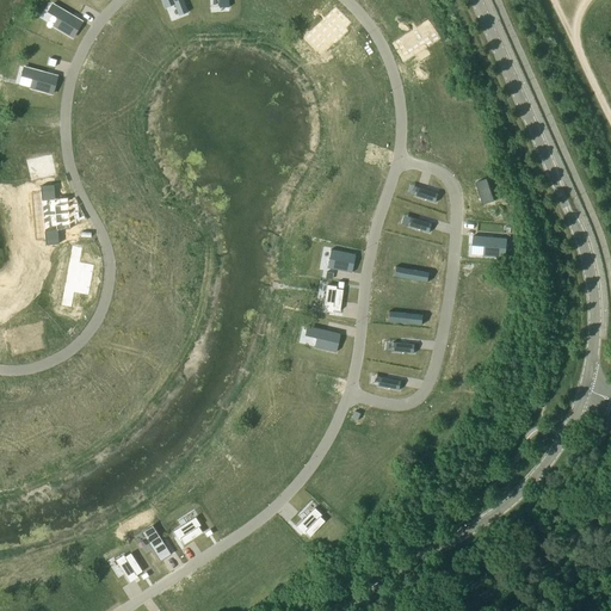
[(57,18),(53,26),(72,38),(82,22),(53,5),(48,12),(57,18)]
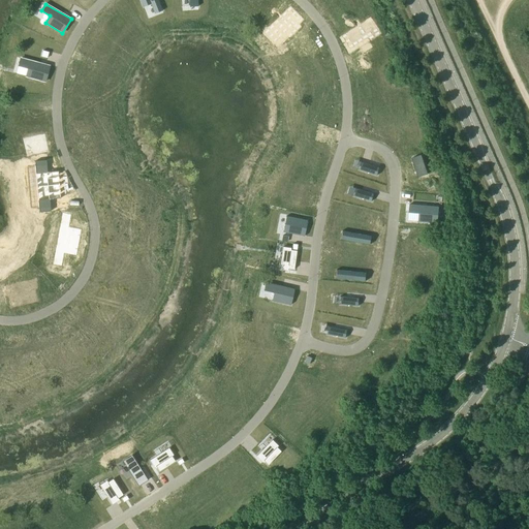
[(44,82),(50,66),(21,58),(19,66),(28,68),(26,76),(44,82)]
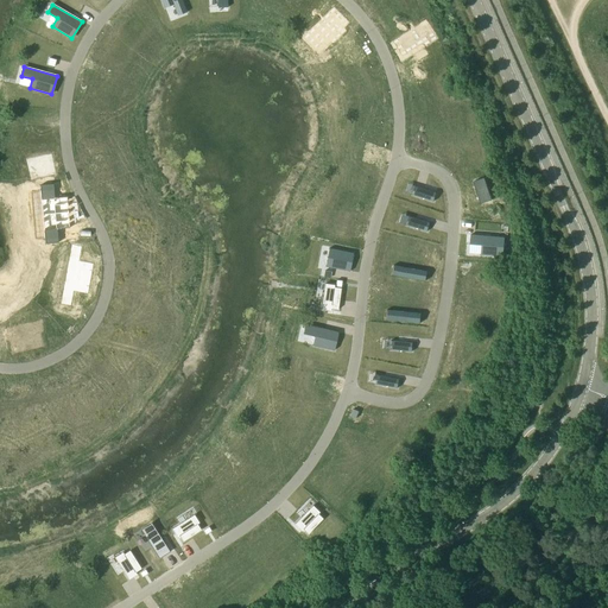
[(56,173),(51,154),(26,159),(31,178),(56,173)]
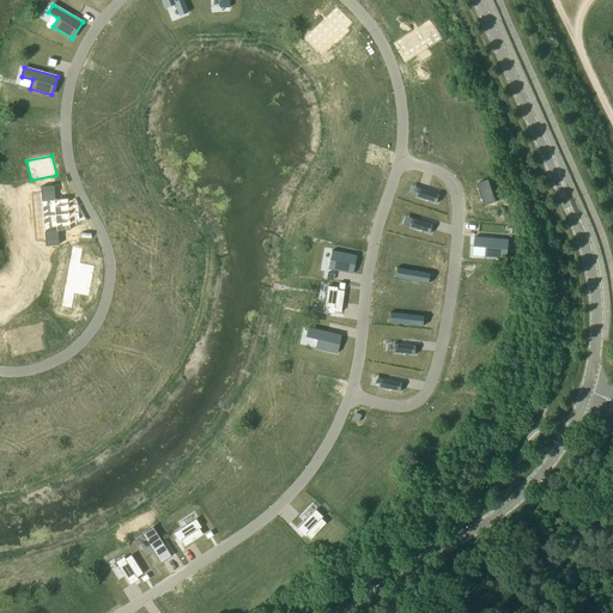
[(485,206),(496,202),(489,180),(478,183),(485,206)]
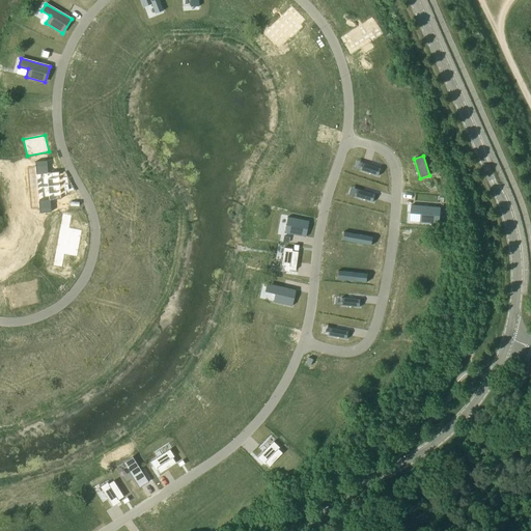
[(381,169),(363,163),(361,170),(379,176),(381,169)]
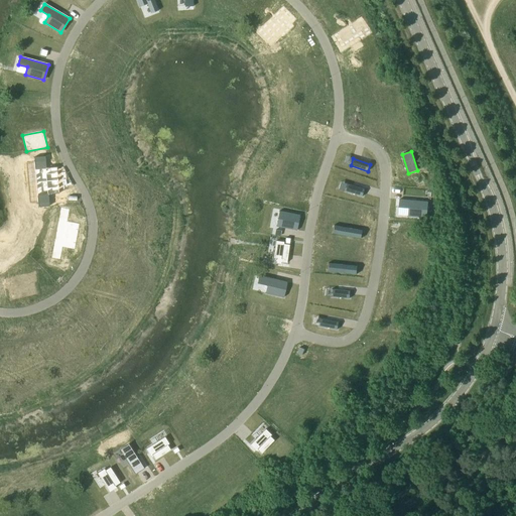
[(55,174),(50,163),(38,168),(37,165),(28,168),(35,183),(55,174)]
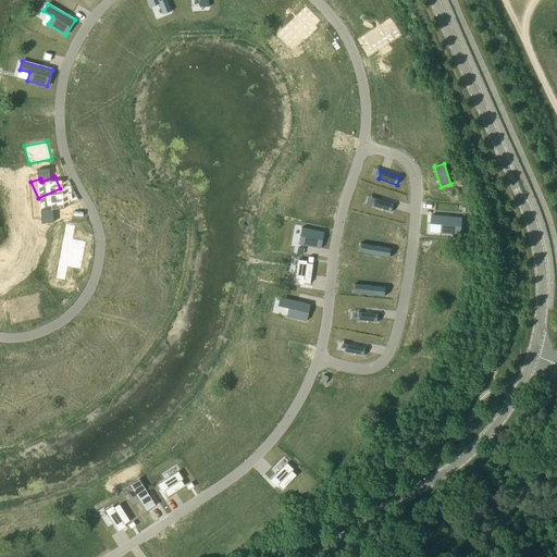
[(65,201),(60,188),(38,198),(46,214),(54,211),(53,207),(65,201)]
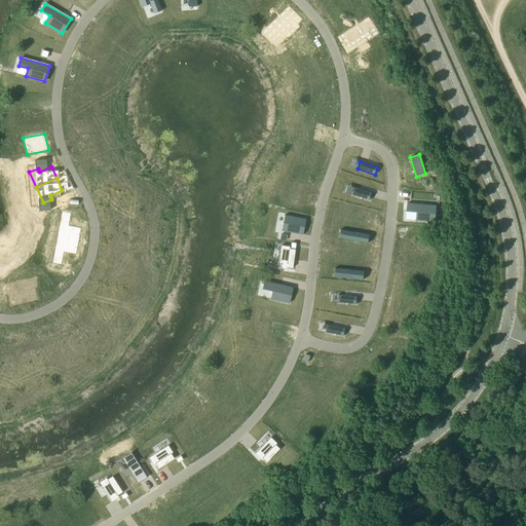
[(372,193),(354,187),(352,194),(370,200),(372,193)]
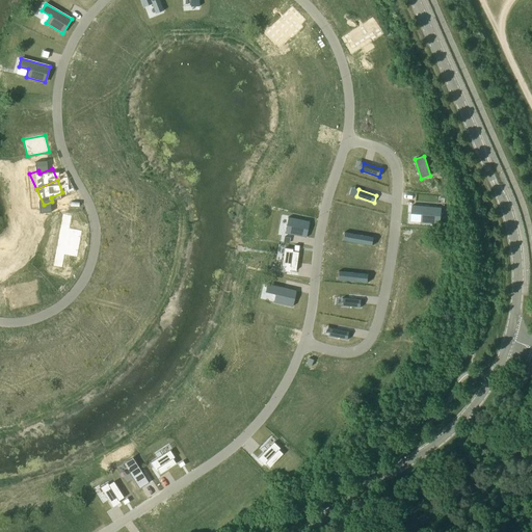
[(442,207),(411,205),(410,221),(441,223),(442,207)]
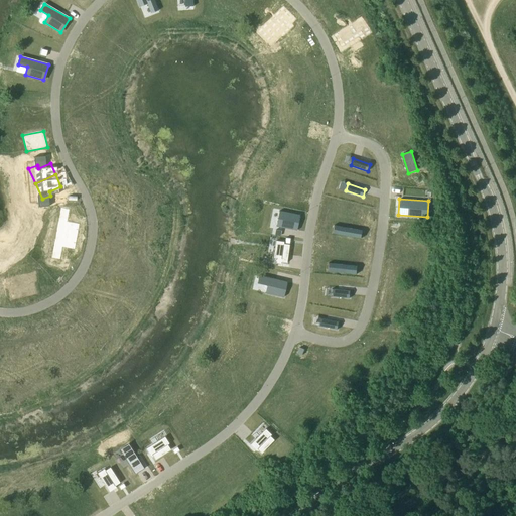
[(279,211),(276,227),(297,231),(300,215),(279,211)]
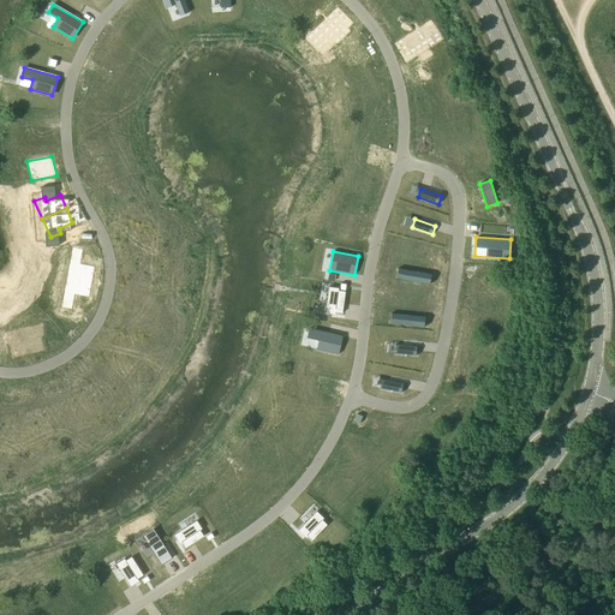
[(95,263),(67,257),(63,276),(90,284),(95,263)]
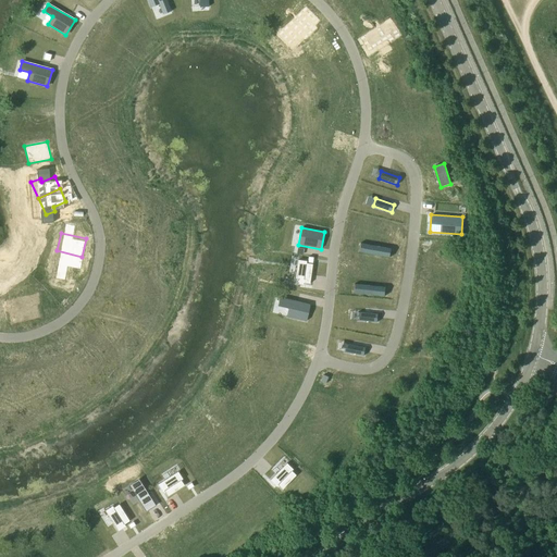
[(361,242),(359,251),(391,257),(392,247),(361,242)]
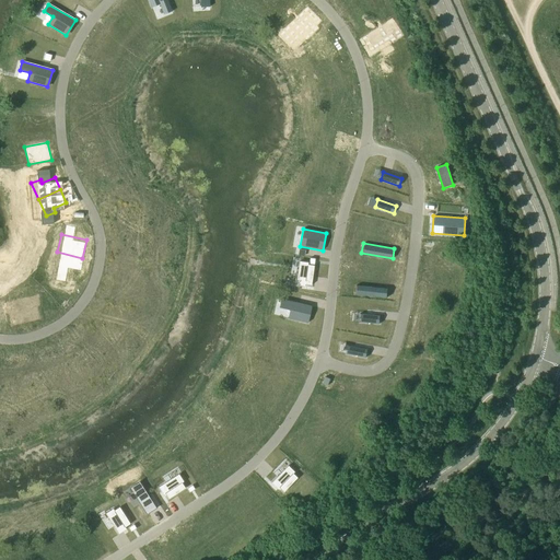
[(78,277),(82,258),(57,252),(51,270),(78,277)]
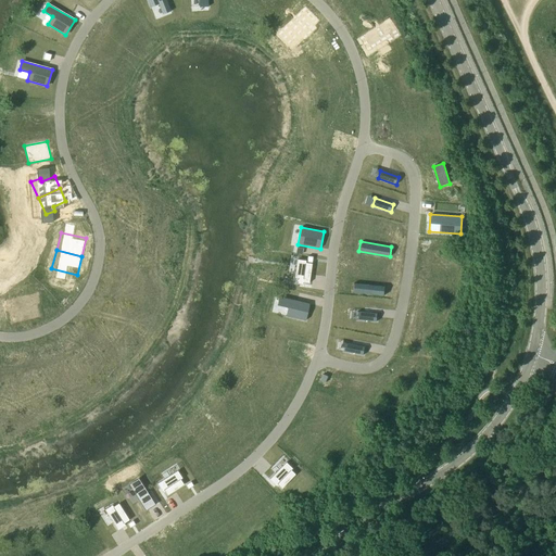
[(303,285),(303,282),(310,283),(312,264),(305,263),(306,261),(298,260),(294,283),(303,285)]
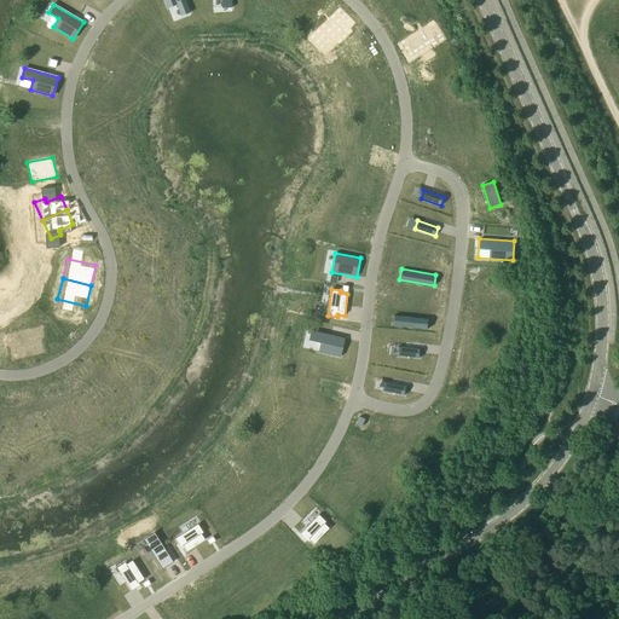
[(428,319),(394,316),(393,325),(427,329),(428,319)]
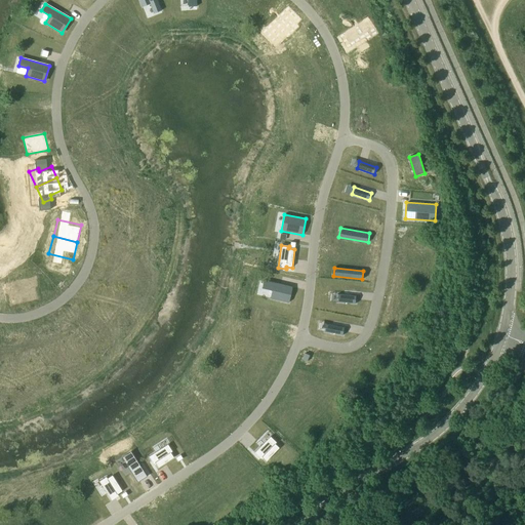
[(292,287),(264,281),(261,288),(272,290),(270,298),(289,303),(292,287)]
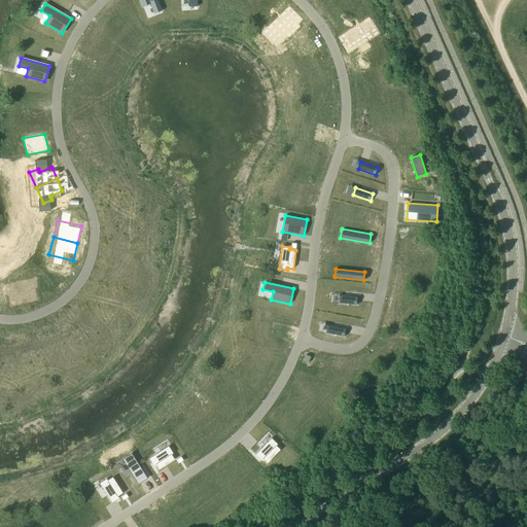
[(358,296),(339,295),(339,304),(357,306),(358,296)]
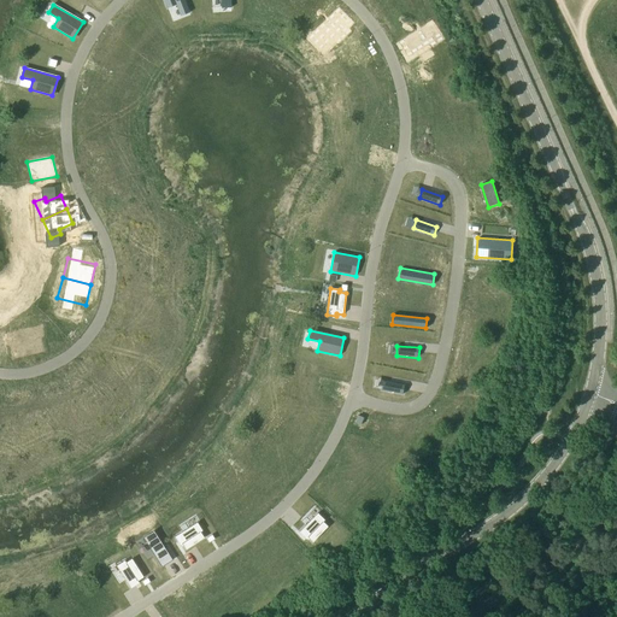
[(405,385),(383,381),(382,389),(404,394),(405,385)]
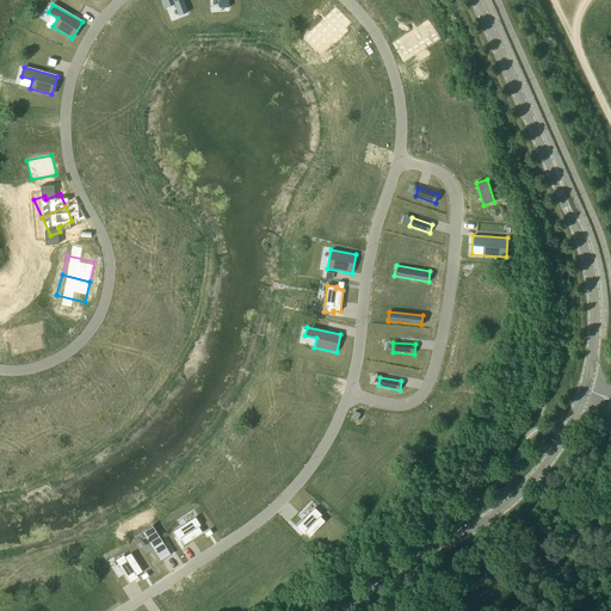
[(418,427),(405,430),(408,442),(420,439),(418,427)]
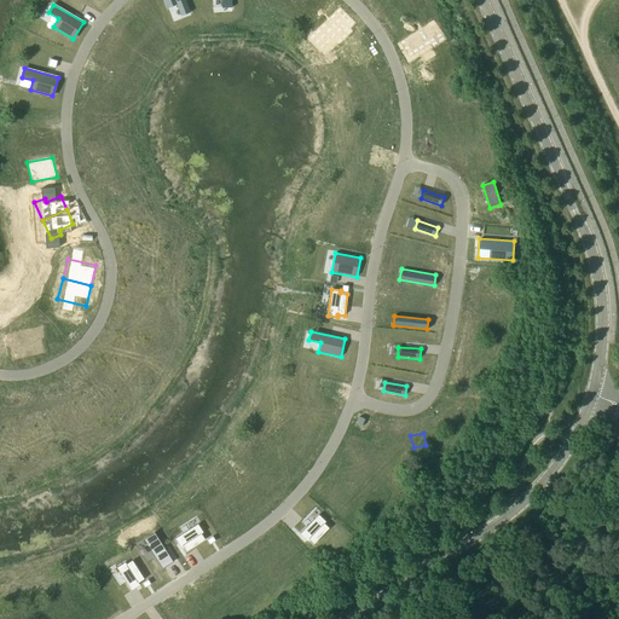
[(181,513),(171,521),(181,534),(192,527),(181,513)]
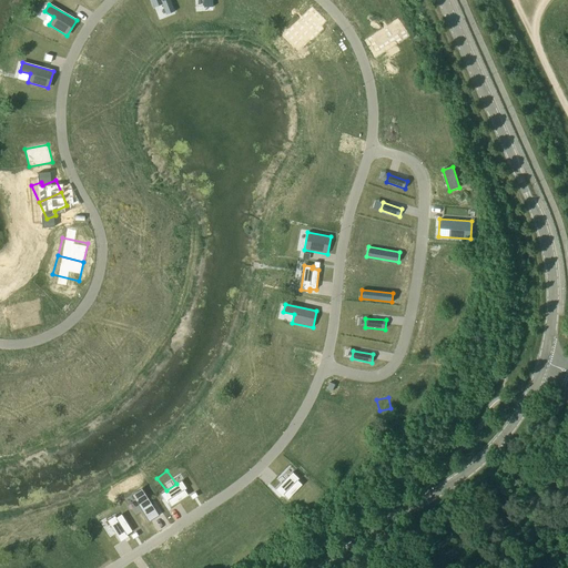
[(292,473),(275,490),(282,496),(283,494),(287,498),(302,485),(297,480),(298,478),(292,473)]
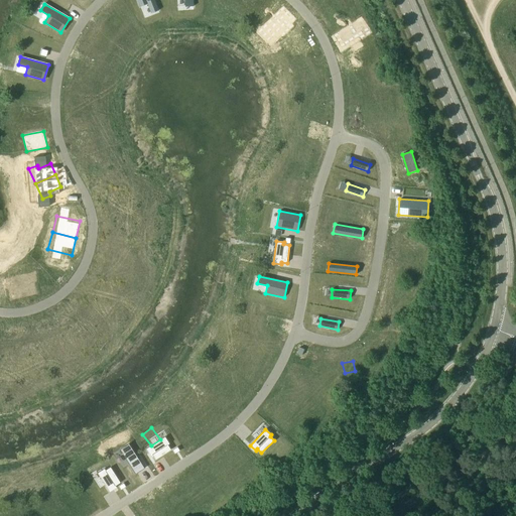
[(129,465),(130,466),(130,465),(136,473),(135,474),(144,468),(129,443),(128,444),(121,449),(124,456),(125,459),(126,458),(130,464),(129,465)]
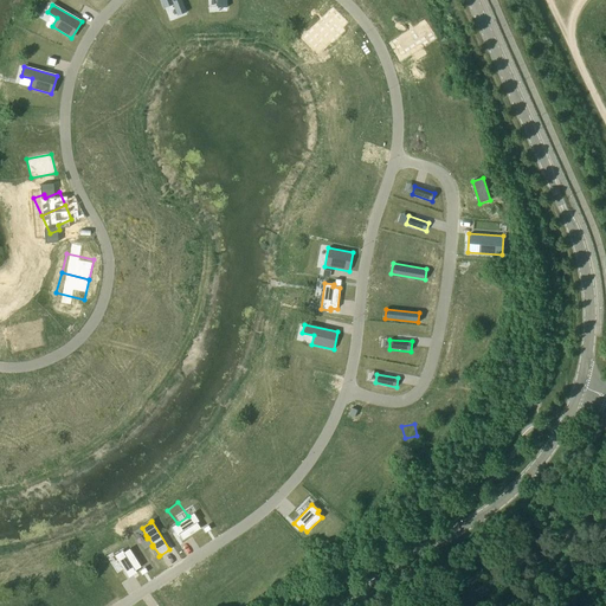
[(121,547),(108,553),(117,567),(129,561),(121,547)]
